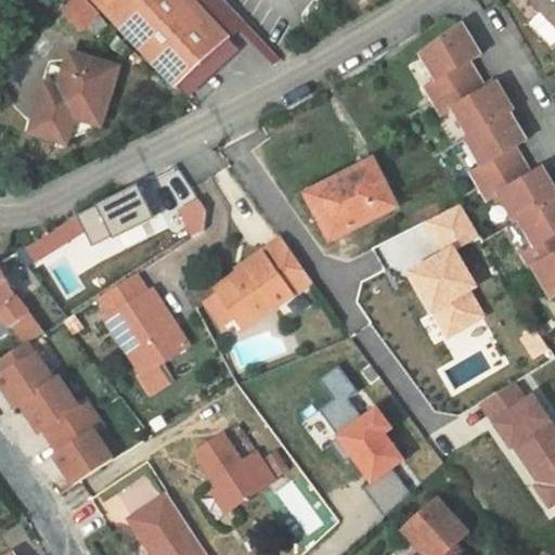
[(82,0),(75,0),(64,11),(82,30),(87,27),(98,39),(110,28),(82,0)]
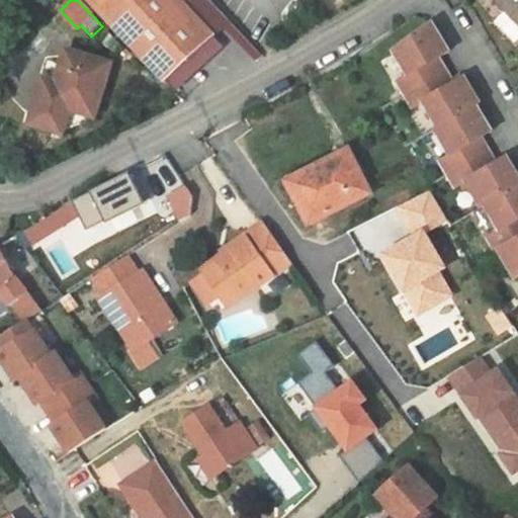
[(230,22),(208,0),(87,0),(165,82),(230,22)]
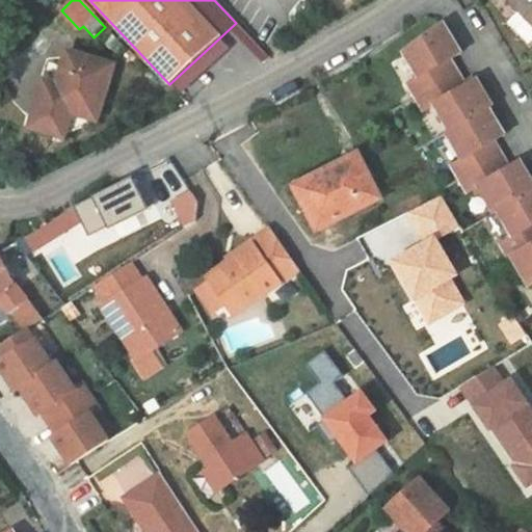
[(526,20),(531,26),(531,0),(510,0),(508,2),(526,20)]
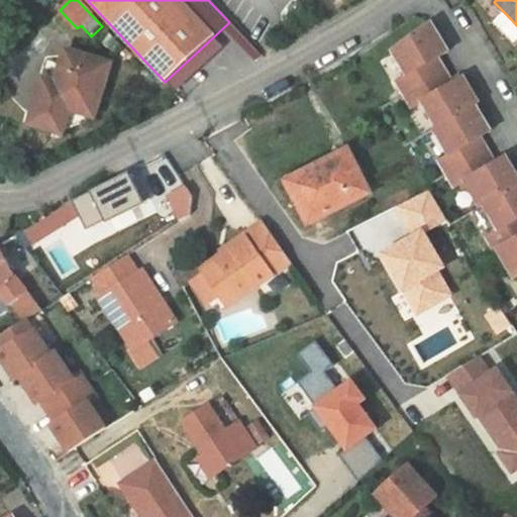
[(516,25),(511,19),(500,29),(515,44),(516,41),(516,25)]
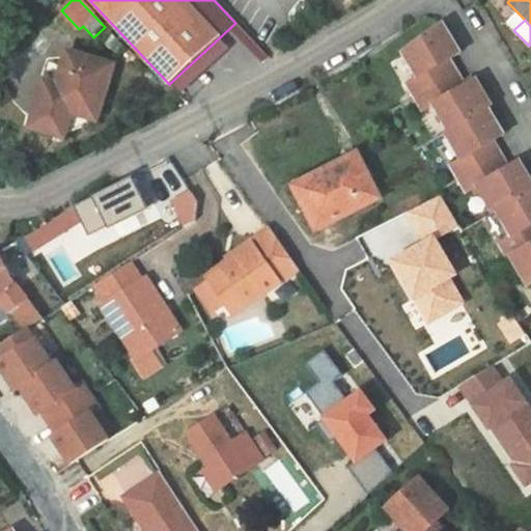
[(443,23),(403,52),(419,77),(408,83),(424,111),(435,105),(450,131),(447,133),(463,159),(451,165),(468,193),(478,187),(494,213),(497,210),(513,235),(500,243),(509,257),(511,255),(513,259),(526,280),(530,286),(530,284),(530,179),(520,161),(509,167),(494,141),(504,135),(488,108),(492,106),(476,80),(465,85),(450,60),(460,53),(443,23)]
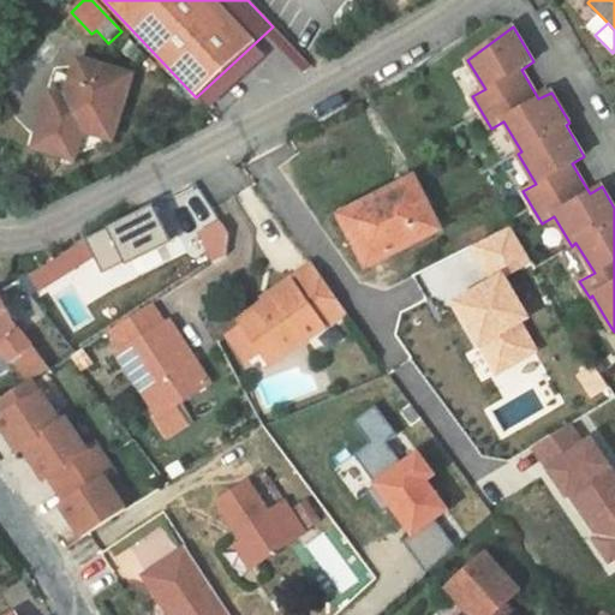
[(58,96),(51,120),(45,118),(39,138),(85,151),(105,144),(106,137),(112,139),(131,76),(79,60),(66,99),(58,96)]
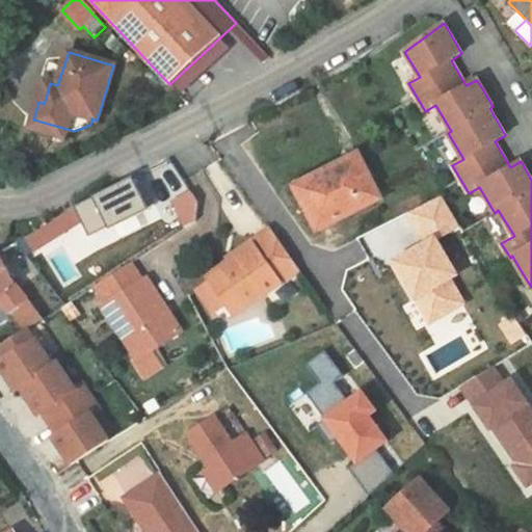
[(38,102),(44,104),(50,83),(45,81),(38,102)]
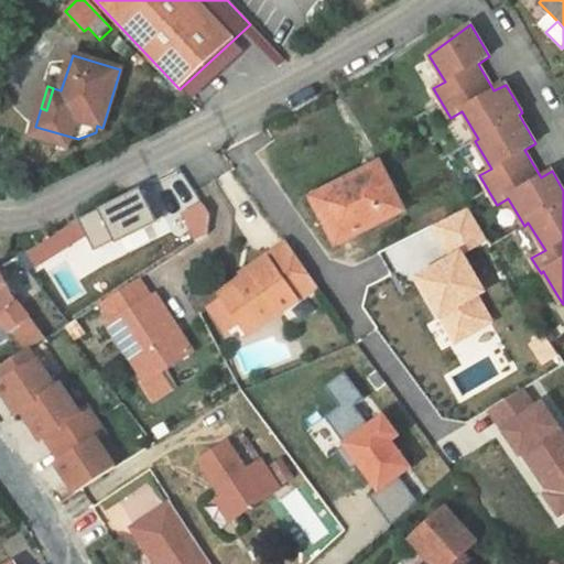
[(69,142),(78,139),(35,127),(32,136),(68,147),(69,142)]
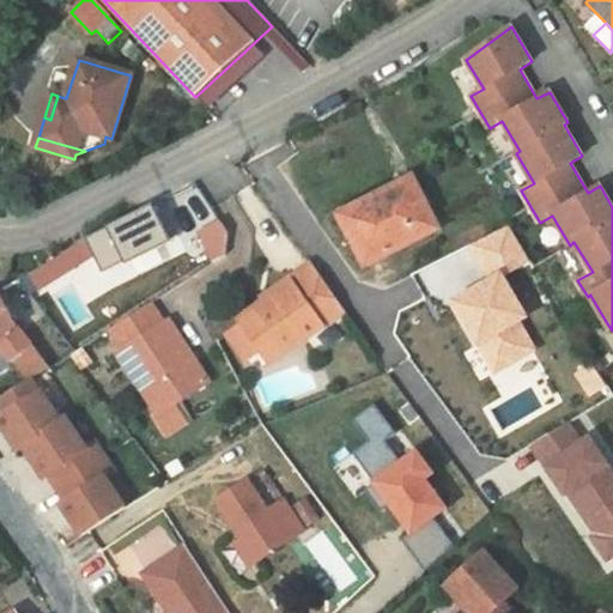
[(412,178),(341,216),(366,265),(437,229),(412,178)]
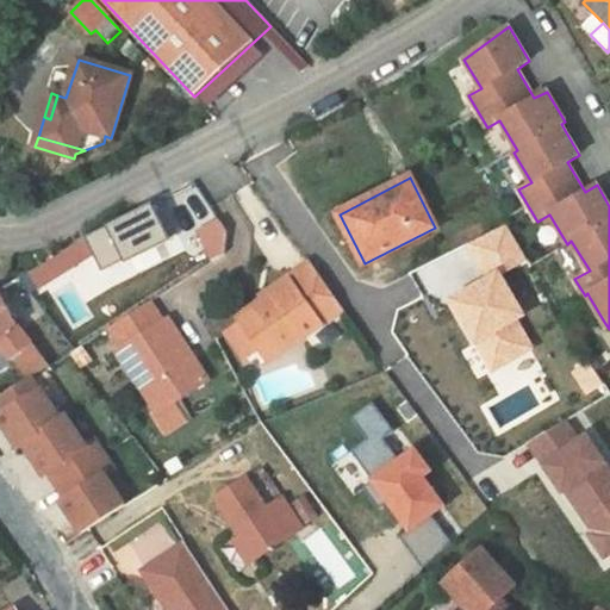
[(178,235),(160,199),(85,237),(93,253),(103,272),(178,235)]
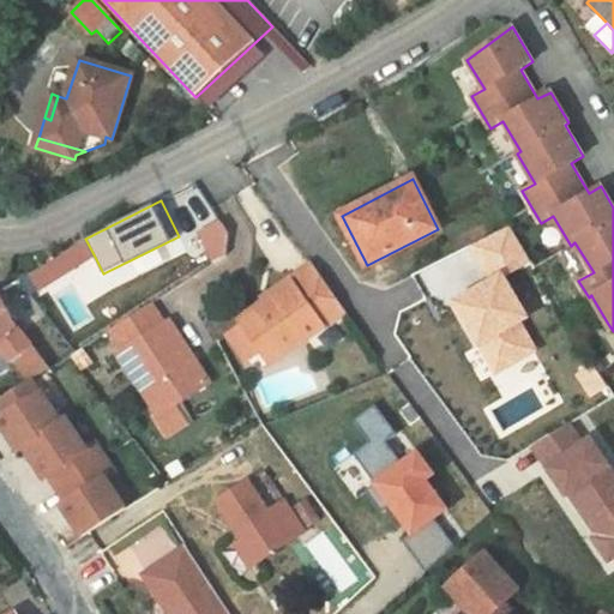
[(462,309),(499,372),(537,349),(521,321),(528,317),(504,276),(530,260),(510,226),(473,245),(493,281),(465,298),(470,305),(462,309)]
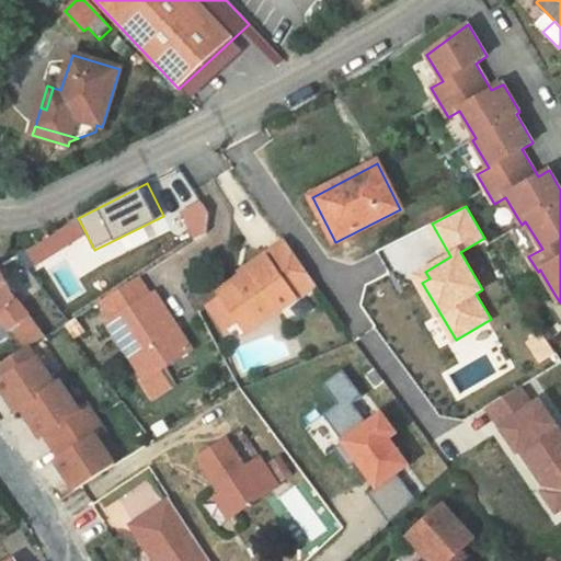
[(86,232),(78,218),(59,231),(68,244),(86,232)]
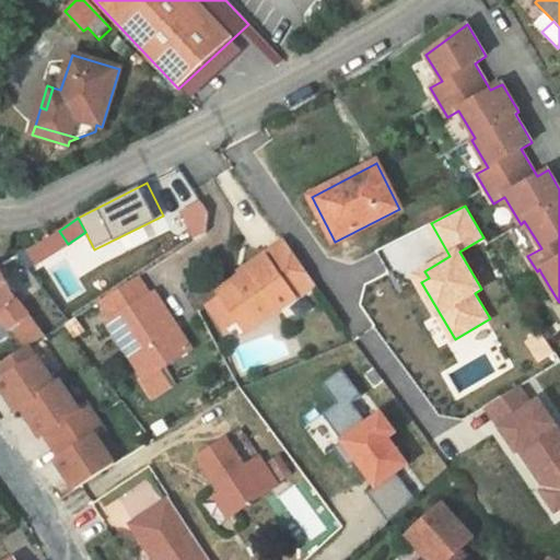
[(39,243),(27,251),(38,265),(68,244),(59,231),(39,243)]
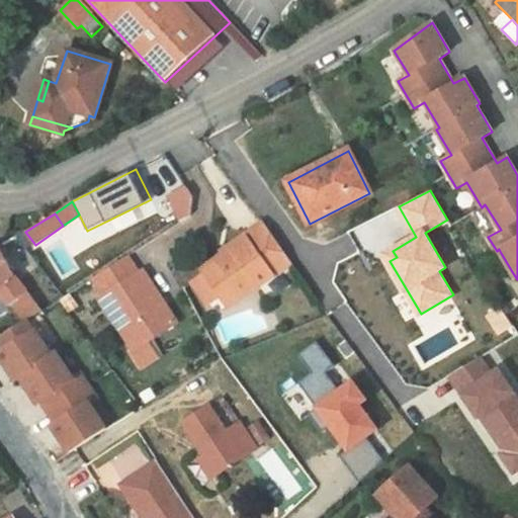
[(245,236),(247,239),(224,256),(201,270),(204,274),(192,282),(208,305),(220,296),(228,308),(292,262),(264,223),(245,236)]
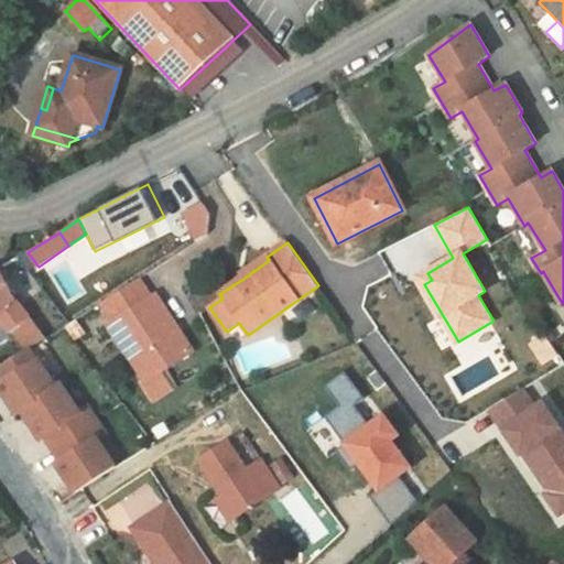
[(267,257),(240,274),(243,279),(269,260),(267,257)]
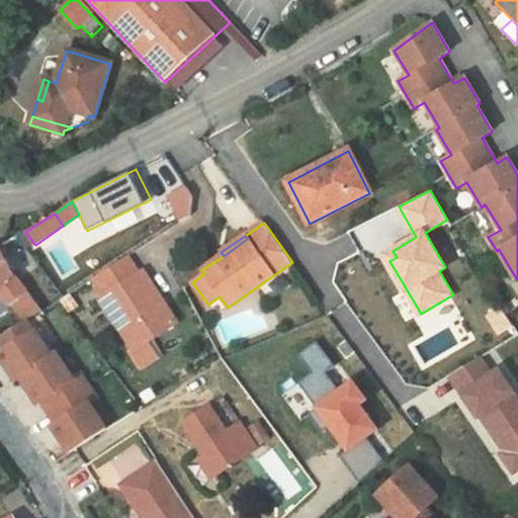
[(10,305),(28,292),(15,275),(14,273),(6,260),(0,249),(0,295),(1,294),(9,307),(10,305)]
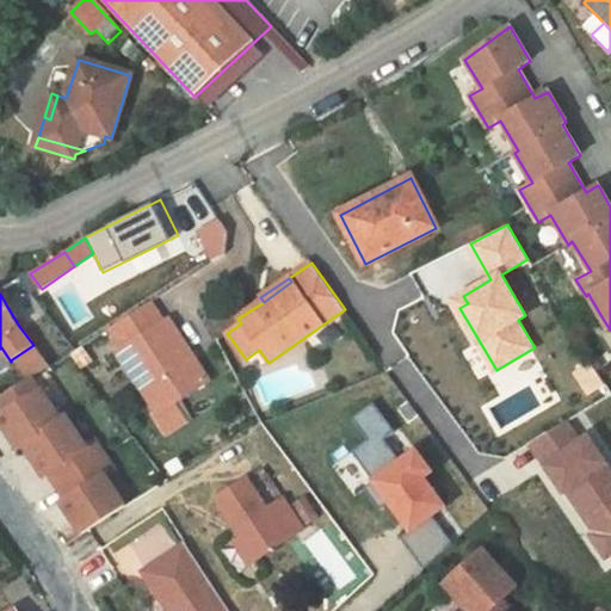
[(605,322),(591,298),(578,306),(592,331),(605,322)]
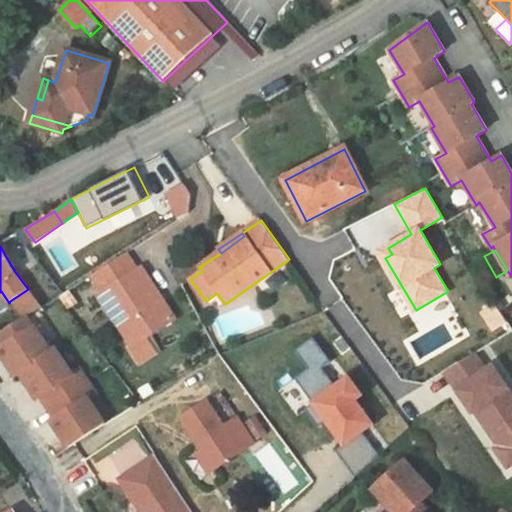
[(103,292),(99,295),(132,347),(145,339),(175,319),(141,267),(137,270),(126,253),(92,275),(103,292)]
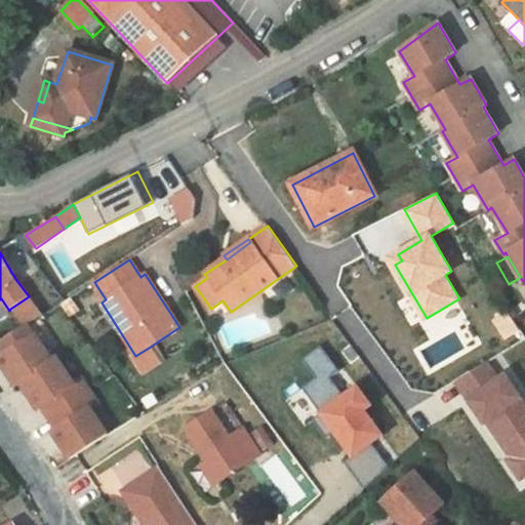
[(10,261),(6,264),(14,277),(17,275),(10,261)]
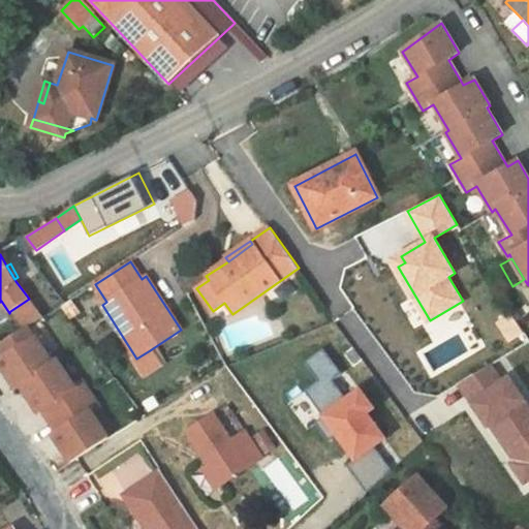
[(41,293),(31,302),(41,315),(44,318),(54,310),(41,293)]
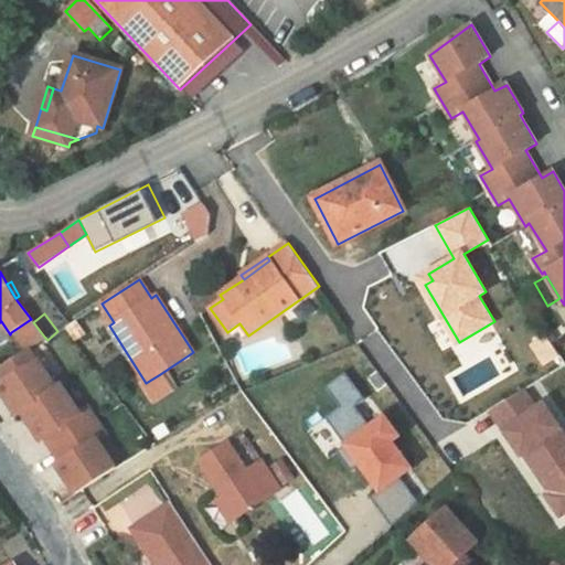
[(31,319),(11,332),(23,351),(29,348),(44,337),(33,322),(31,319)]
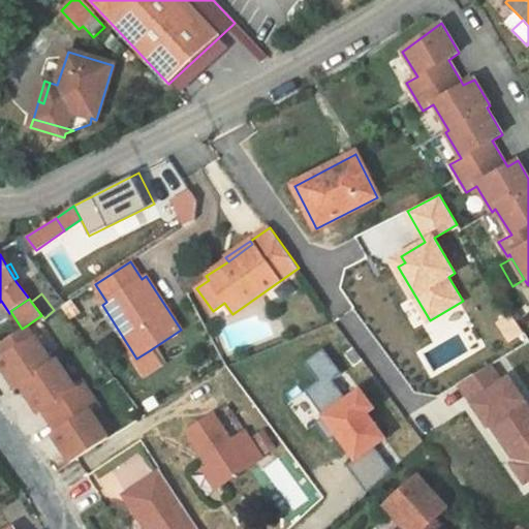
[(76,301),(66,309),(76,321),(86,314),(76,301)]
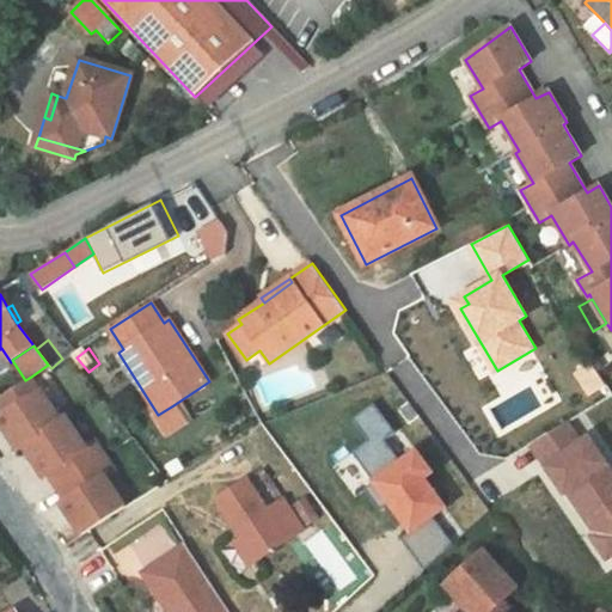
[(41,391),(31,377),(25,380),(2,396),(12,410),(6,414),(0,417),(0,420),(8,433),(19,450),(24,446),(61,422),(41,391)]
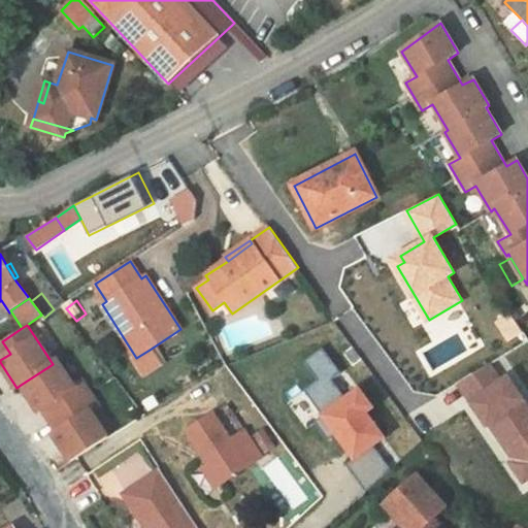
[(10,354),(2,341),(0,342),(0,348),(5,357),(10,354)]
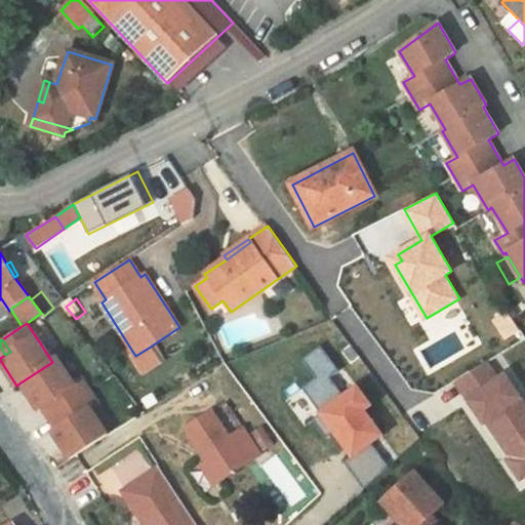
[(342,443),(353,435),(359,443),(377,429),(364,411),(371,406),(357,387),(345,397),(331,378),(339,371),(321,347),(303,360),(317,378),(303,389),(321,413),(313,419),(326,439),(334,433),(342,443)]
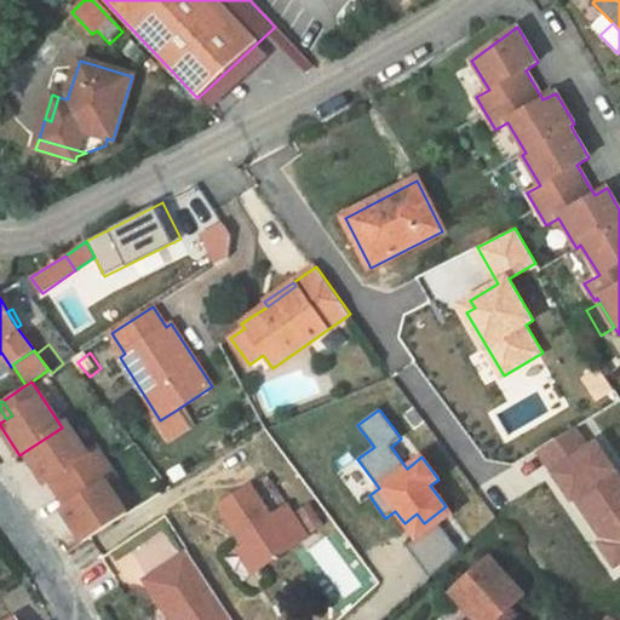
[(160,420),(158,422),(170,440),(188,429),(176,411),(160,420)]
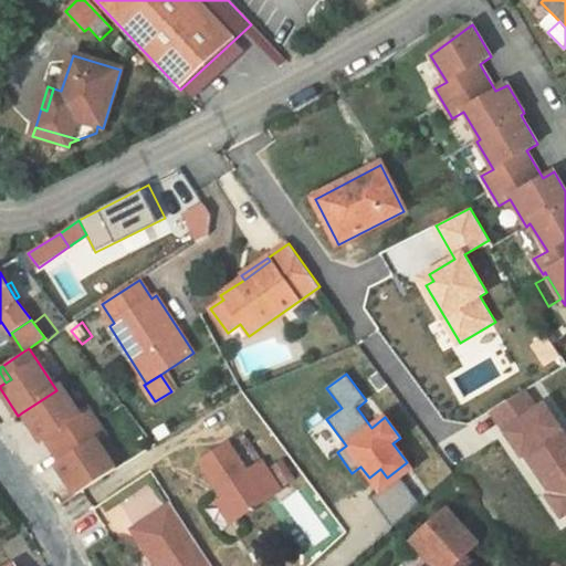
[(56,390),(22,412),(41,441),(45,438),(53,433),(61,446),(96,421),(88,408),(80,413),(61,386),(56,390)]
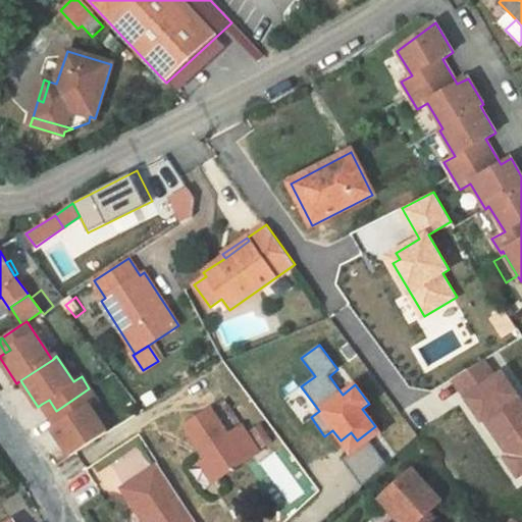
[(521,420),(519,416),(521,414),(521,404),(503,374),(496,379),(483,359),(454,378),(481,420),(485,418),(510,455),(511,456),(513,455),(521,467),(521,420)]
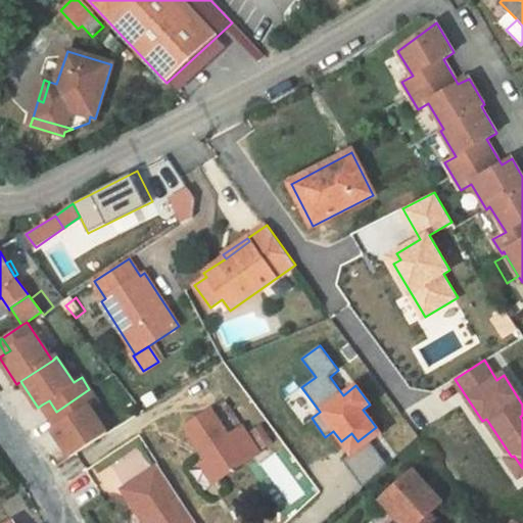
[(152,386),(141,392),(146,401),(157,395),(152,386)]
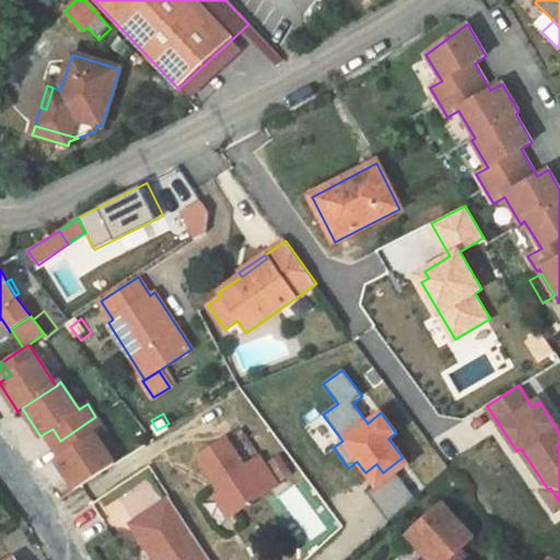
[(60,441),(68,454),(61,458),(57,461),(76,490),(115,464),(96,436),(105,431),(95,417),(60,441)]
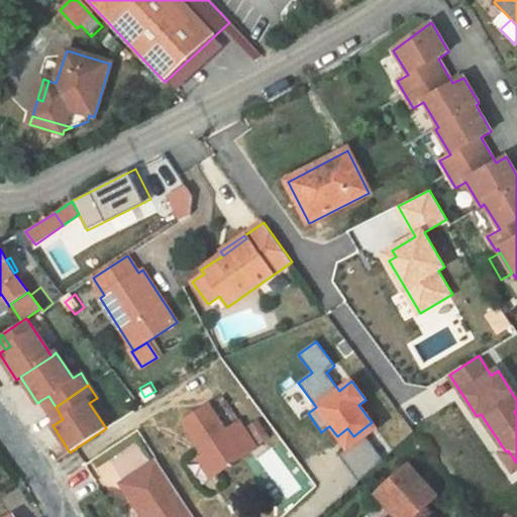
[(48,396),(41,400),(48,411),(56,407),(48,396)]
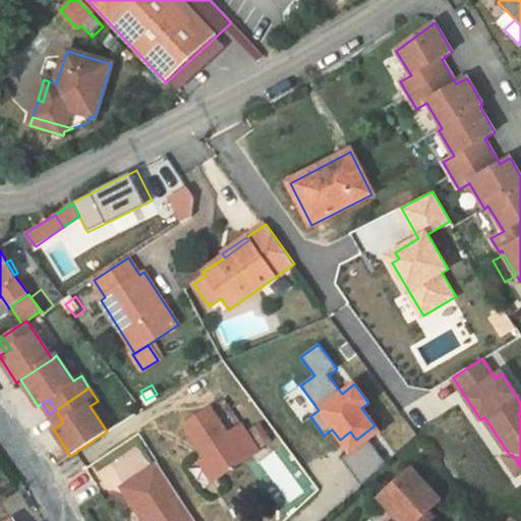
[(211,457),(223,476),(262,451),(226,399),(185,426),(208,459),(211,457)]
